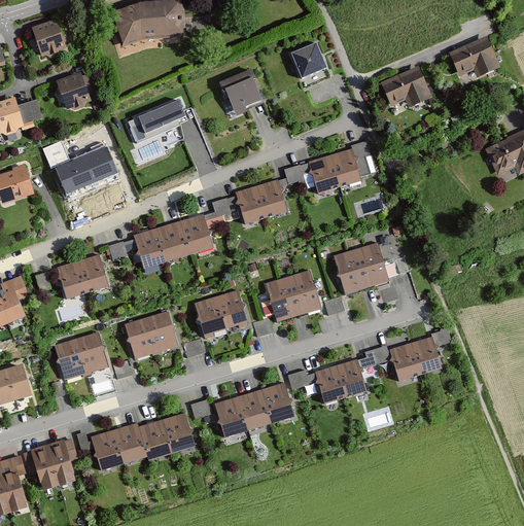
[(142,1),(113,9),(123,44),(144,36),(185,34),(184,0),(163,0),(142,1)]
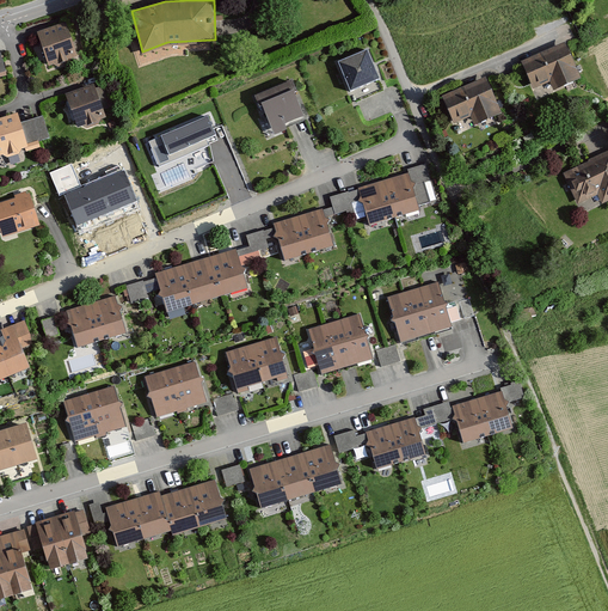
[(68,23),(37,31),(45,63),(77,55),(68,23)]
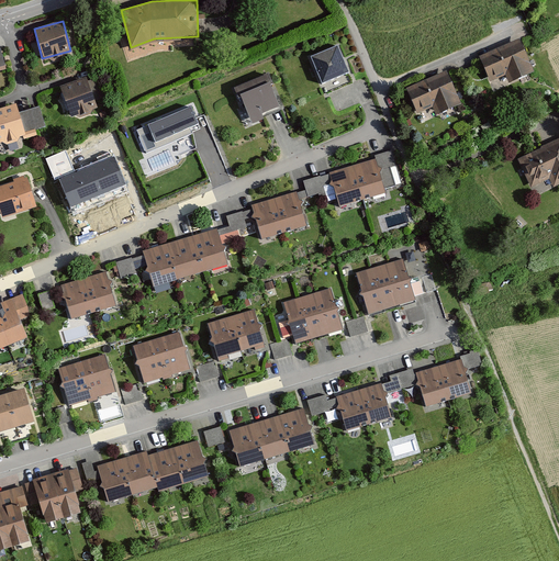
[(523,37),(480,54),(490,79),(511,70),(514,80),(537,71),(523,37)]
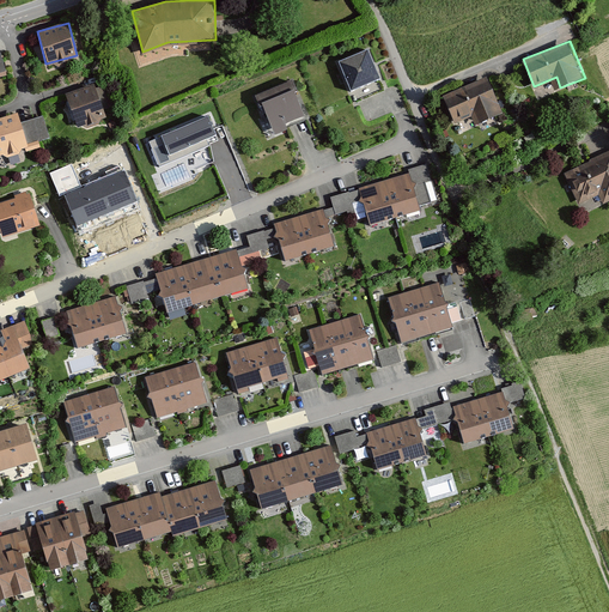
[(371,49),(340,62),(351,91),(383,78),(371,49)]
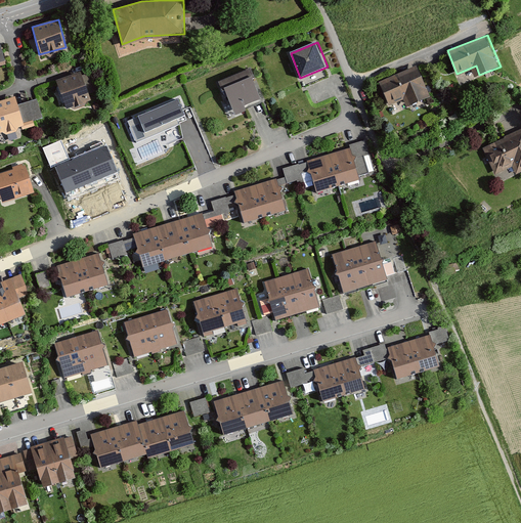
[(418,63),(377,81),(387,105),(406,97),(409,105),(427,98),(426,94),(430,92),(418,63)]
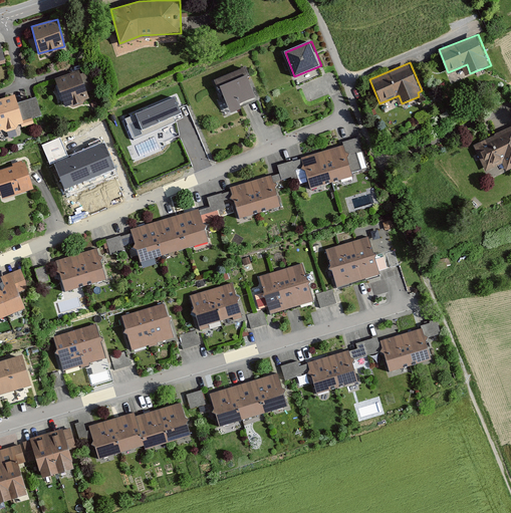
[(244,67),(214,80),(226,108),(256,95),(244,67)]
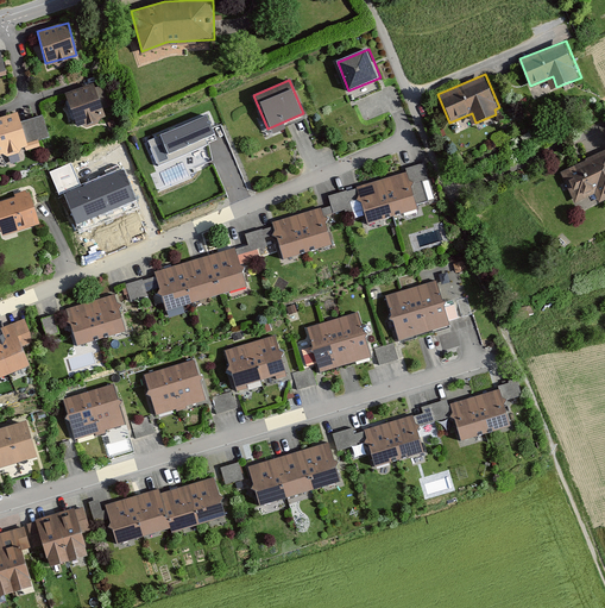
[(90,85),(60,94),(71,131),(102,120),(90,85)]
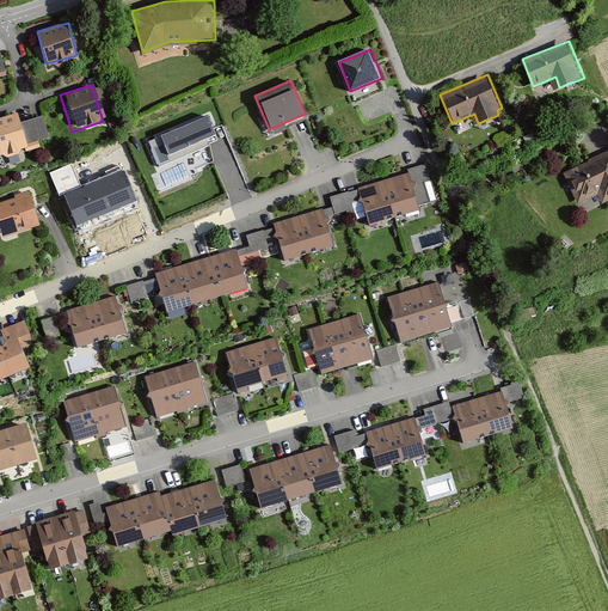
[(20,109),(0,114),(0,156),(41,145),(40,139),(29,141),(23,118),(20,109)]
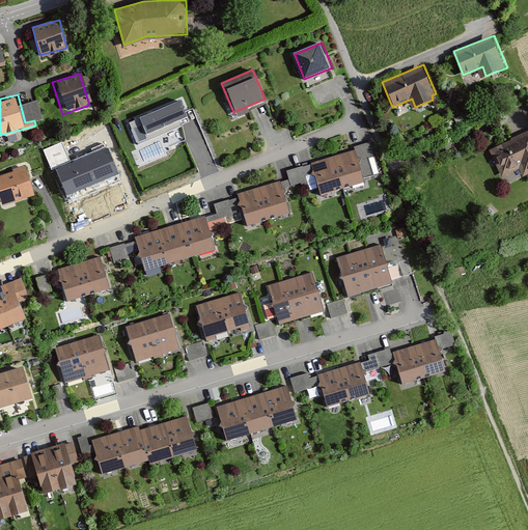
[(34,99),(20,103),(25,122),(34,120),(40,118),(34,99)]
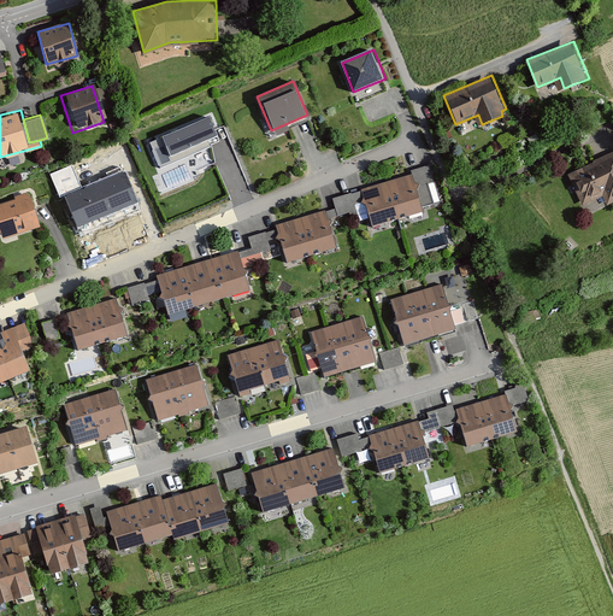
[(458,132),(473,125),(471,118),(455,124),(458,132)]
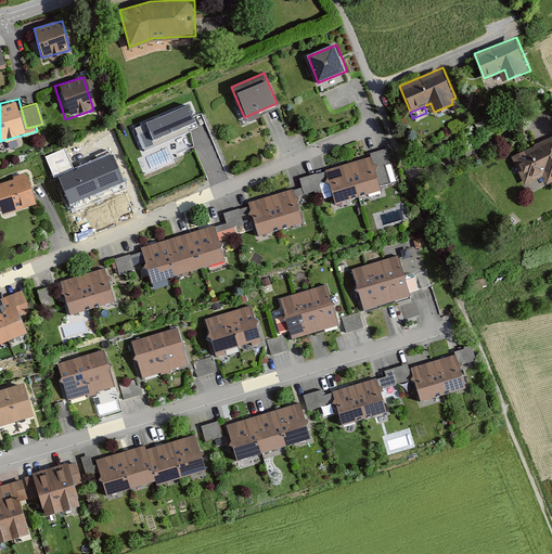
[(187,108),(131,128),(141,154),(165,145),(169,156),(192,147),(187,132),(194,129),(187,108)]
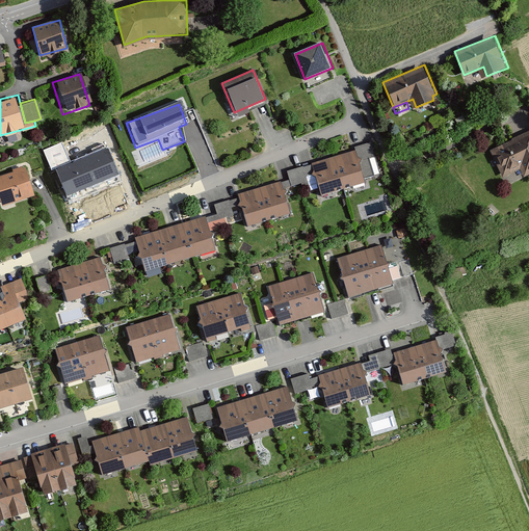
[(528,129),(487,148),(500,176),(521,167),(524,175),(528,171),(528,129)]
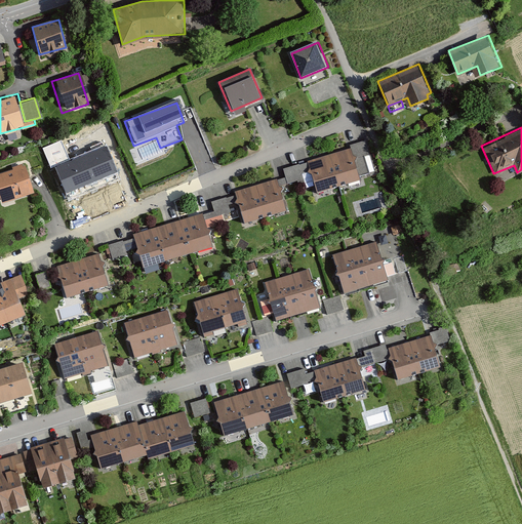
[(103,146),(53,165),(65,192),(114,171),(103,146)]
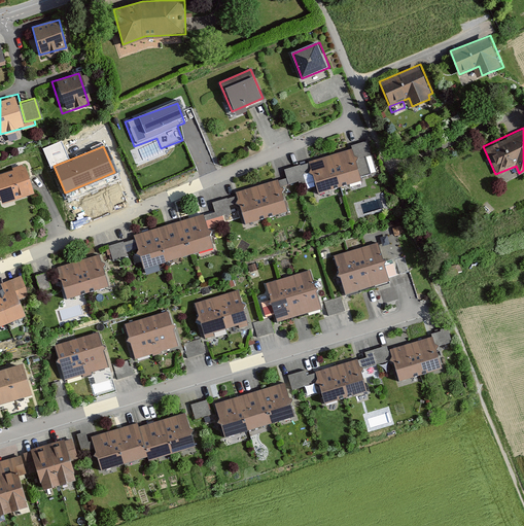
[(351,147),(309,159),(318,191),(360,180),(351,147)]
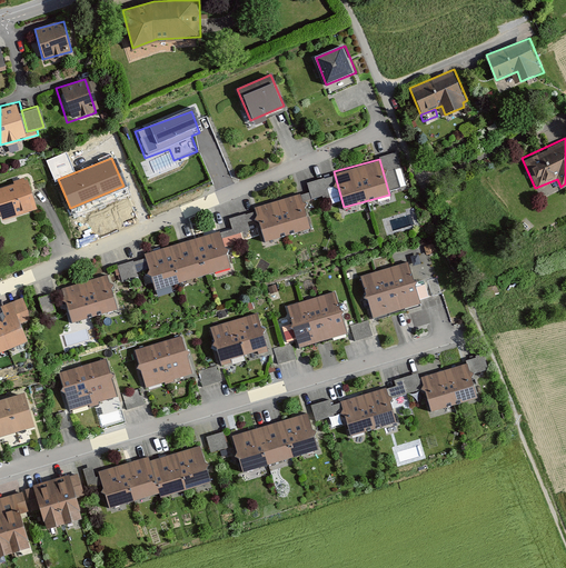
[(27,179),(0,187),(0,213),(1,218),(36,208),(27,179)]
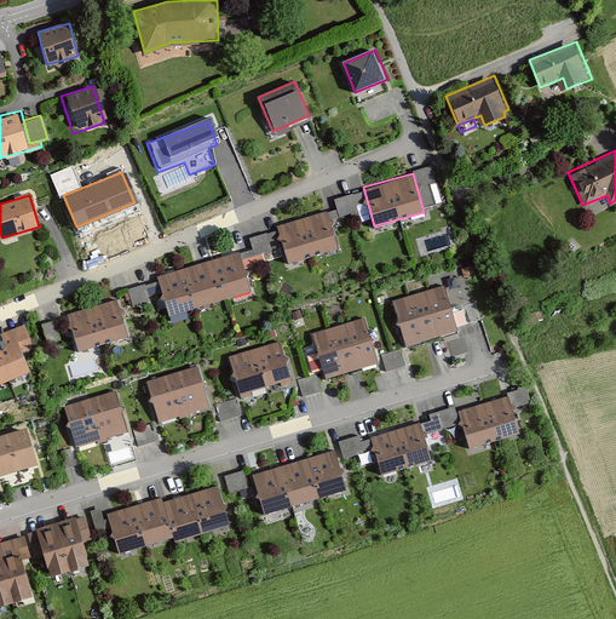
[(327,210),(277,225),(288,262),(338,247),(327,210)]
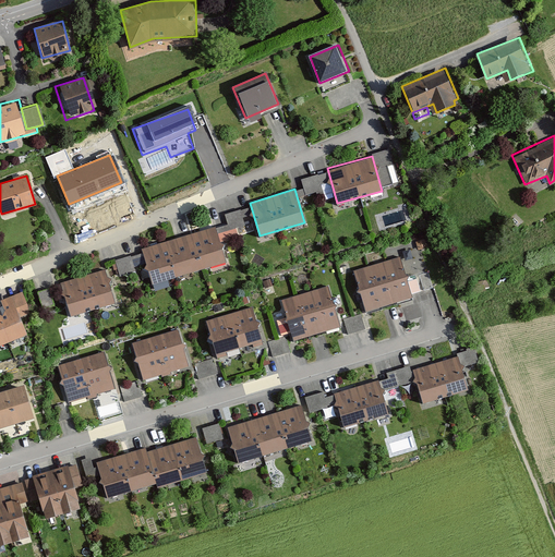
[(214,223),(140,246),(151,283),(226,261),(214,223)]
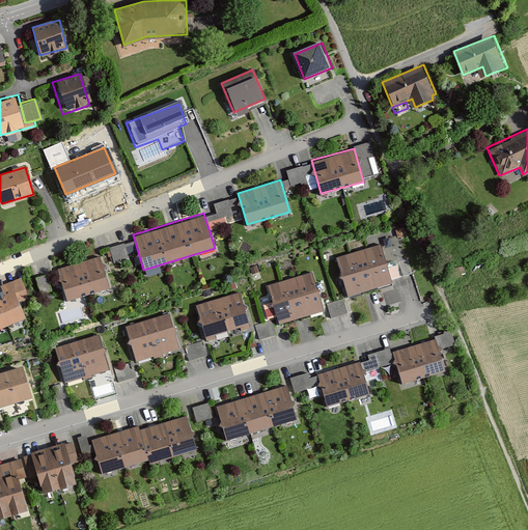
[(110,258),(135,255),(133,241),(108,245),(110,258)]
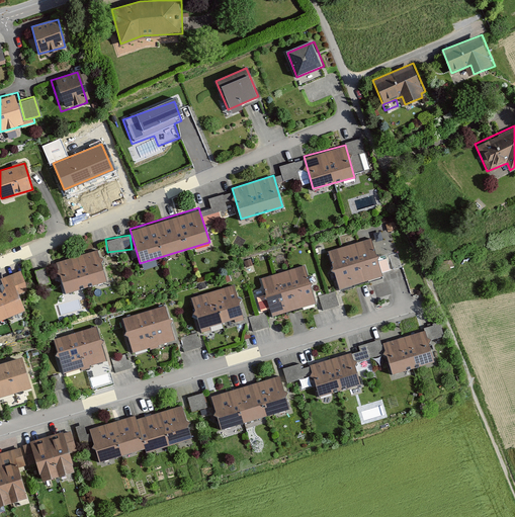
[(372,240),(330,251),(340,288),(381,277),(372,240)]
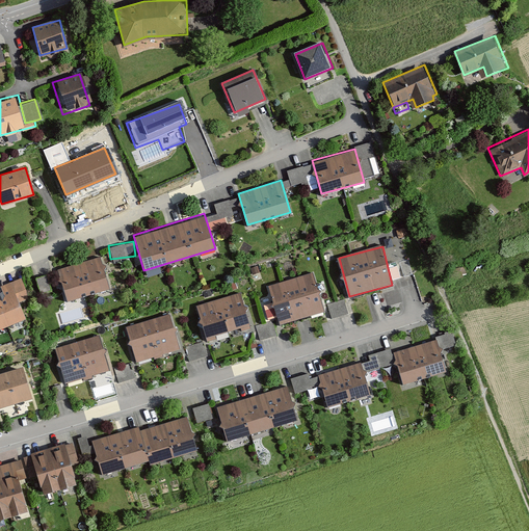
[(99,257),(55,269),(64,300),(108,287),(99,257)]
